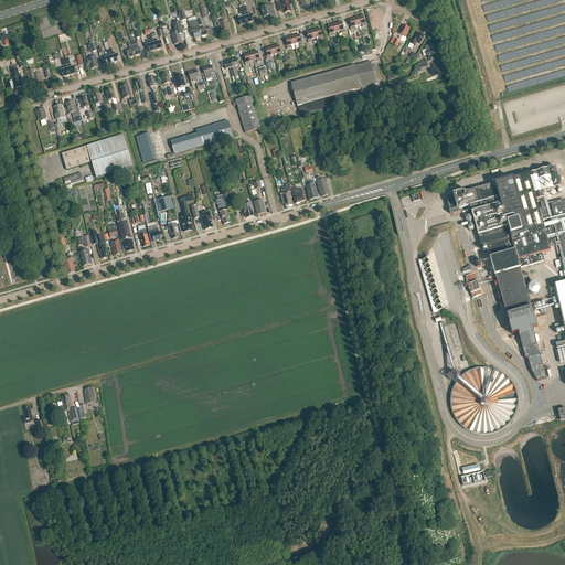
[(279,12),(284,11),(284,13),(291,11),(288,1),(277,4),(279,12)]
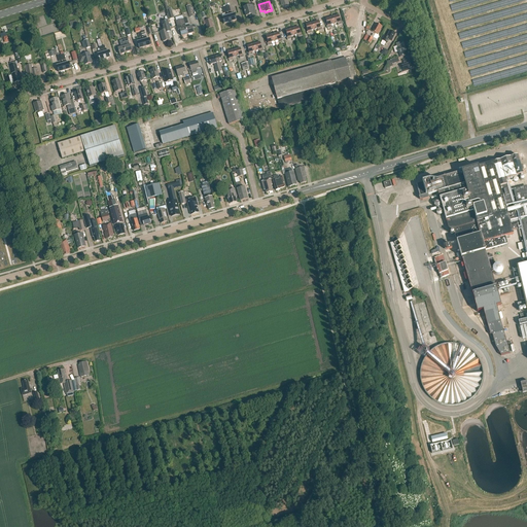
[(256,15),(253,5),(244,8),(245,11),(244,11),(245,12),(246,16),(251,15),(251,16),(256,15)]
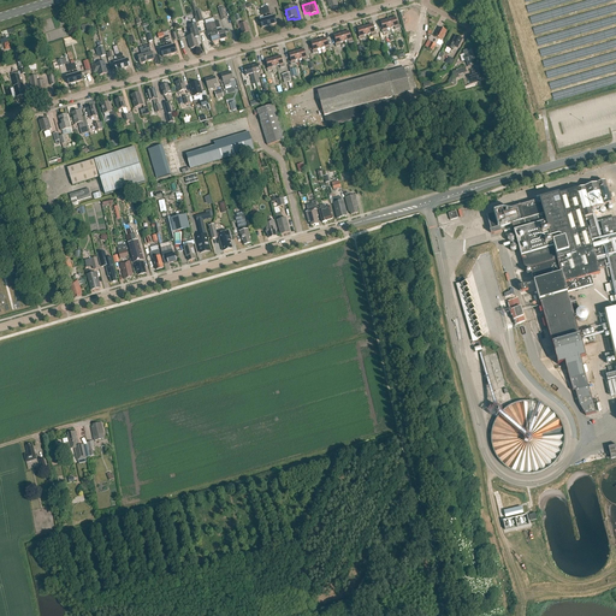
[(236,22),(237,25),(238,29),(241,29),(242,35),(249,33),(247,23),(242,24),(241,21),(240,16),(235,17),(236,22)]
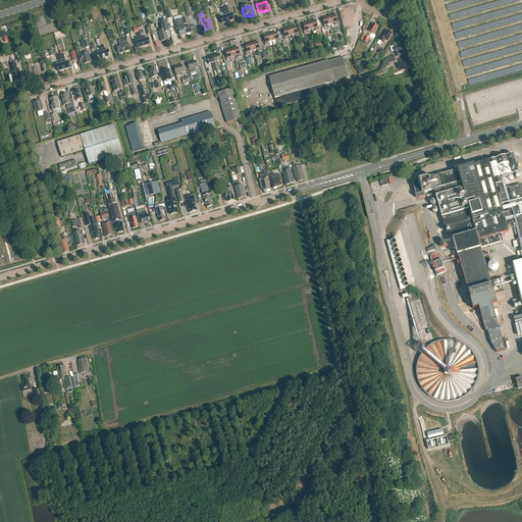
[(53,15),(41,15),(42,25),(45,25),(45,22),(54,21),(53,15)]
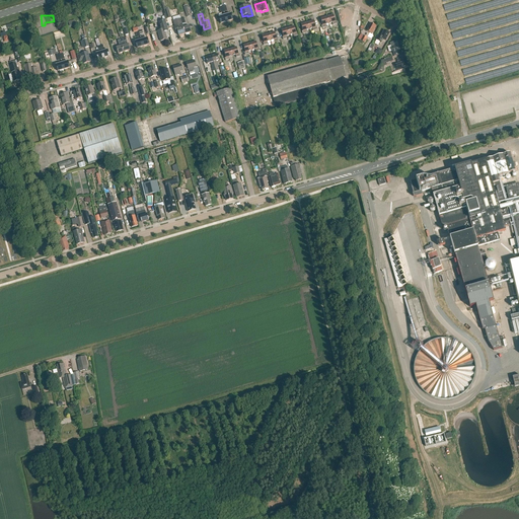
[(334,15),(327,17),(329,24),(332,23),(332,25),(337,24),(336,21),(335,22),(334,15)]
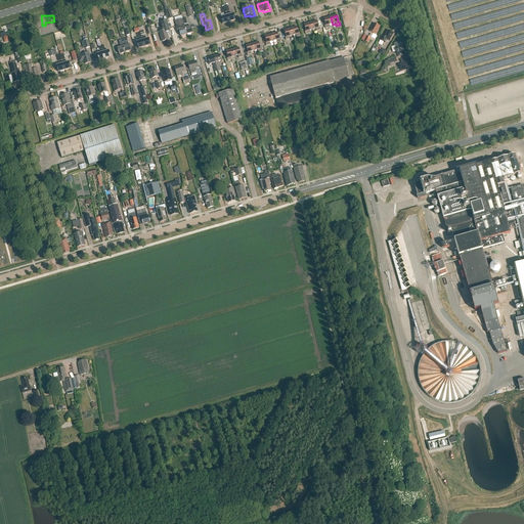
[(324,29),(328,28),(330,28),(329,26),(333,25),(331,17),(323,19),(325,26),(324,27),(324,29)]
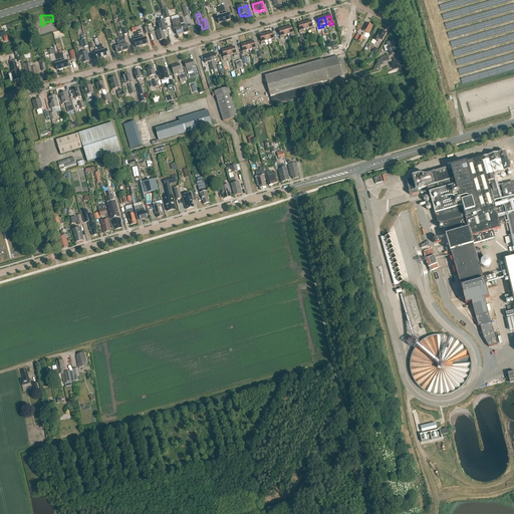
[(180,23),(179,19),(172,21),(175,30),(176,30),(178,36),(184,34),(182,28),(181,26),(180,26),(180,24),(181,24),(180,22),(180,23)]
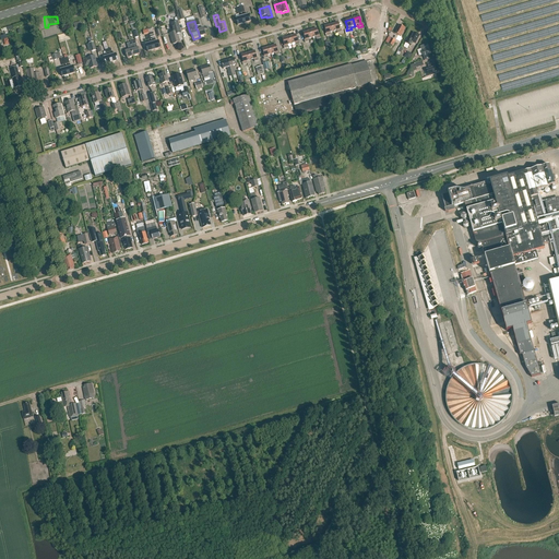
[(170,23),(174,33),(169,34),(173,45),(180,43),(178,35),(181,34),(178,22),(170,23)]
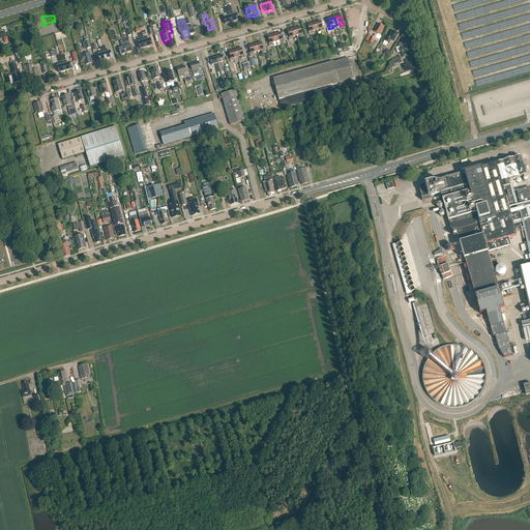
[(320,22),(314,24),(316,31),(320,30),(321,34),(325,33),(323,28),(322,28),(320,22)]
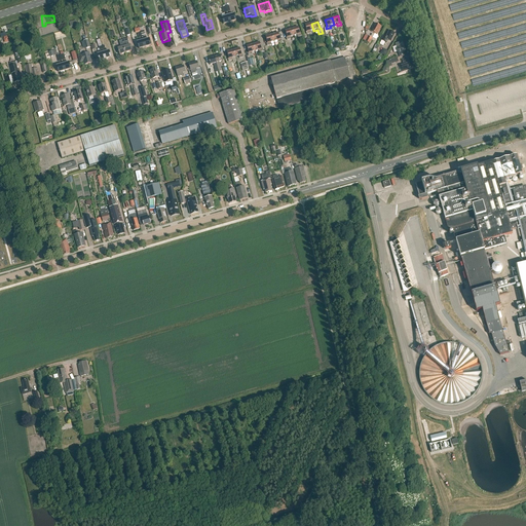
[(313,31),(311,24),(305,25),(307,32),(306,32),(306,35),(311,33),(310,32),(313,31)]
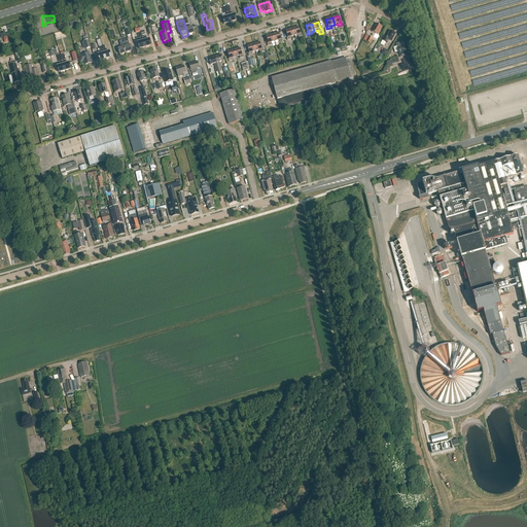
[(376,24),(376,25),(372,32),(378,35),(382,27),(376,24)]
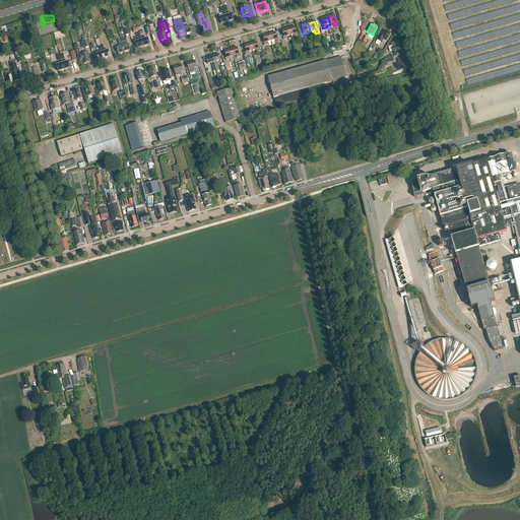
[(295,26),(288,28),(290,36),(294,35),(295,37),(299,36),(298,33),(297,34),(295,26)]
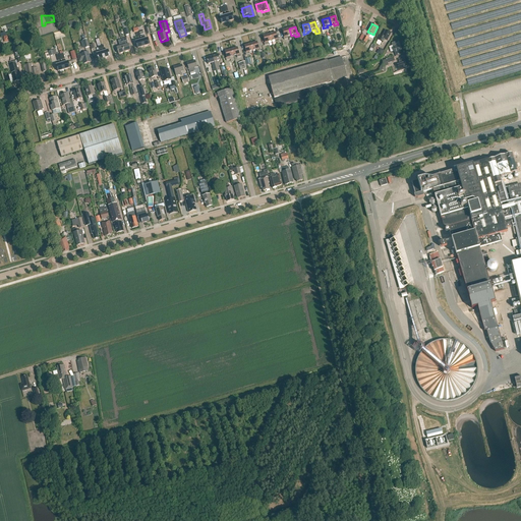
[(284,40),(286,39),(288,39),(288,37),(291,36),(289,29),(283,31),(284,37),(283,38),(284,40)]
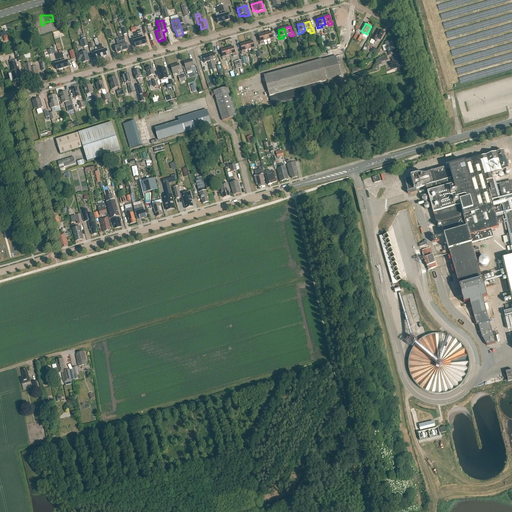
[(384,33),(379,30),(376,36),(374,35),(371,40),(376,42),(377,39),(380,40),(384,33)]
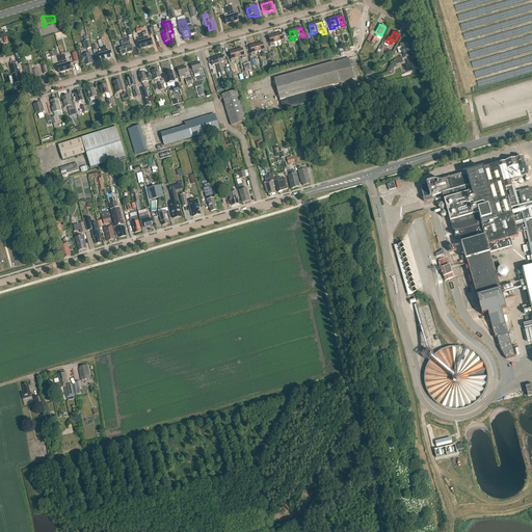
[(282,33),(275,35),(277,43),(281,42),(281,44),(285,43),(285,40),(284,40),(282,33)]
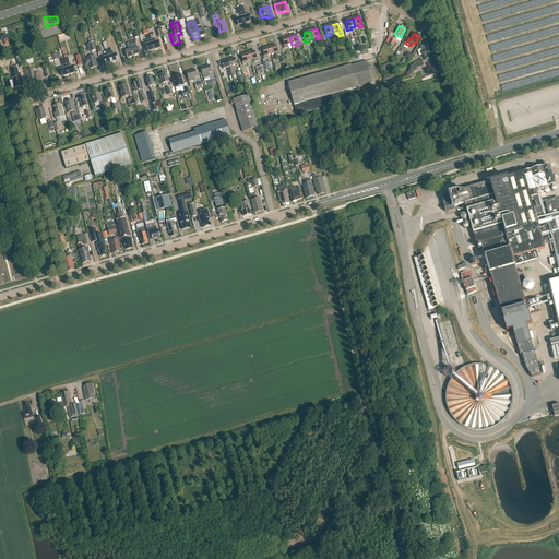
[(284,49),(286,48),(288,48),(288,46),(292,45),(289,37),(282,39),(284,46),(283,46),(284,49)]
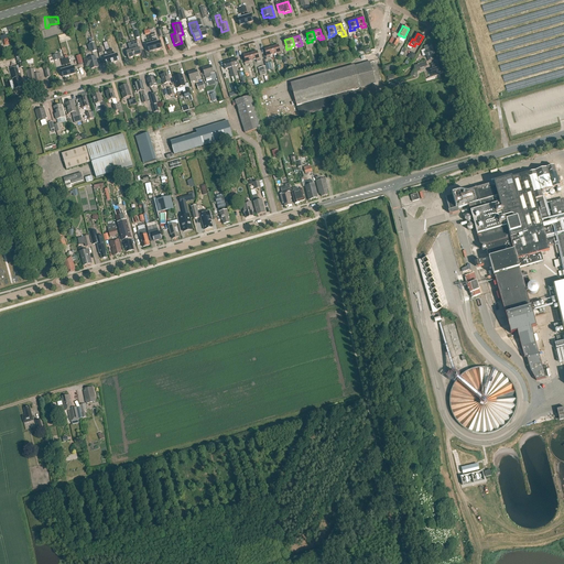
[(389,43),(392,45),(396,47),(399,42),(392,38),(389,43)]
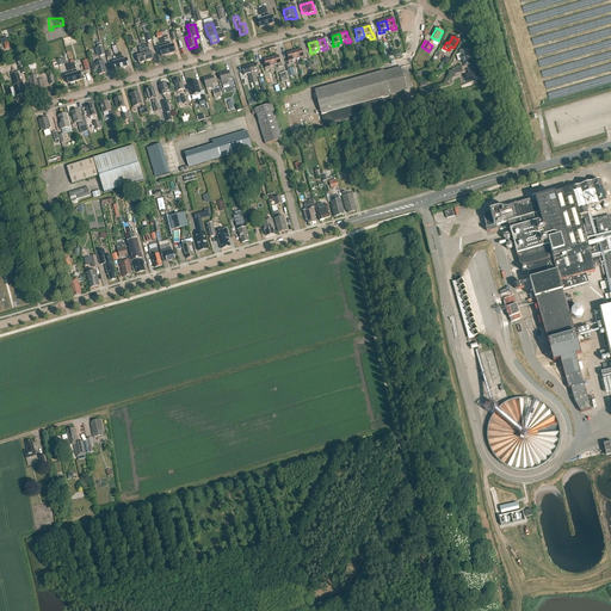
[(152,51),(150,53),(148,45),(144,47),(142,47),(146,62),(153,60),(152,56),(153,55),(152,51)]
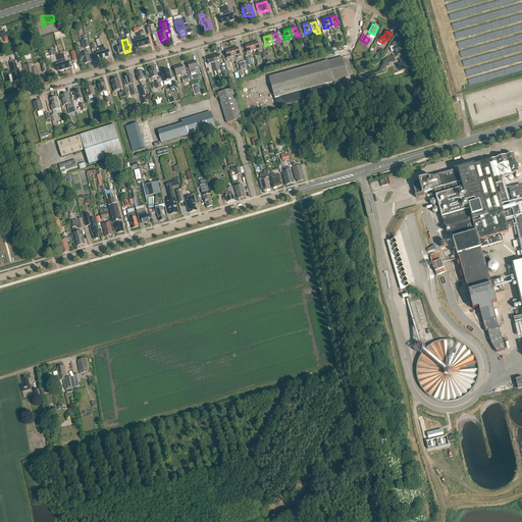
[(124,53),(121,40),(118,41),(120,47),(115,49),(116,52),(118,51),(118,54),(124,53)]
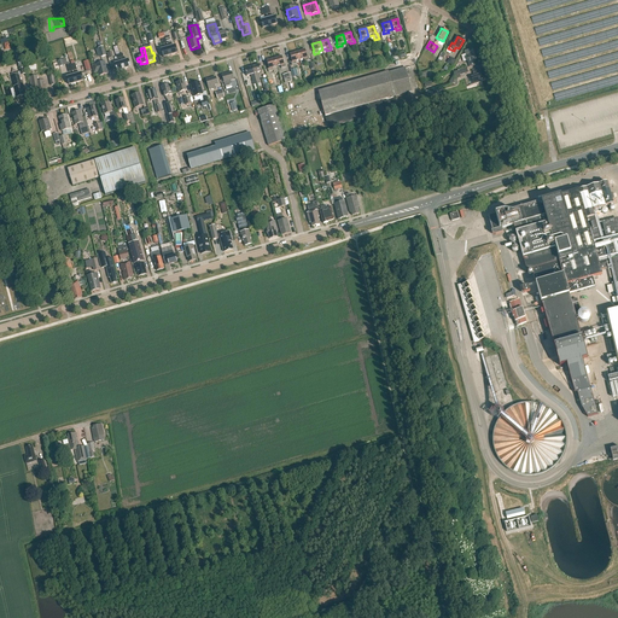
[(470,68),(476,65),(474,60),(479,59),(476,50),(472,51),(471,50),(464,52),(468,64),(470,68)]
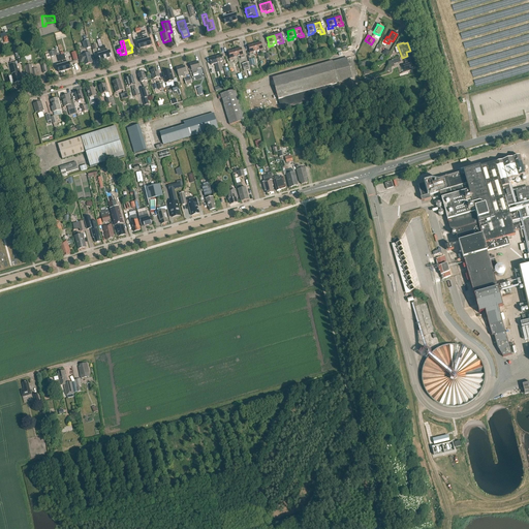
[(265,52),(263,50),(262,50),(261,43),(255,45),(256,52),(260,51),(260,53),(265,52)]
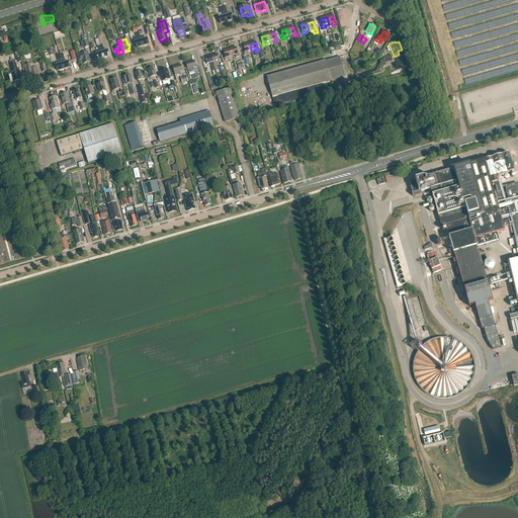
[(244,53),(245,55),(249,54),(248,52),(251,51),(250,45),(243,47),(245,52),(244,53)]
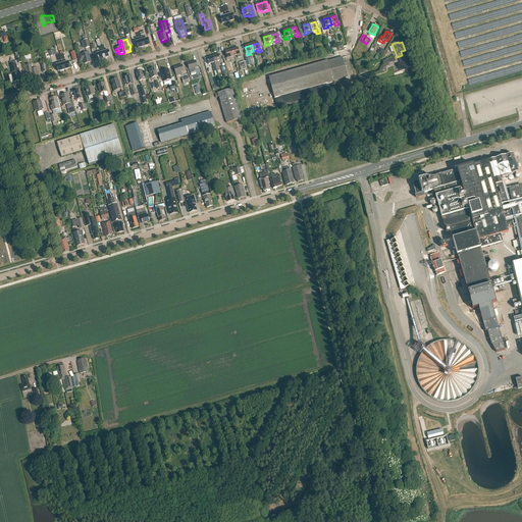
[(242,57),(241,54),(240,54),(239,49),(231,51),(233,57),(238,56),(238,58),(242,57)]
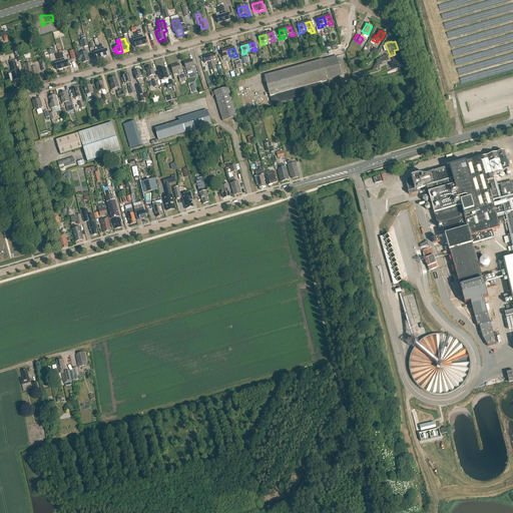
[(222,57),(222,60),(227,59),(226,57),(229,56),(227,50),(221,52),(223,57),(222,57)]
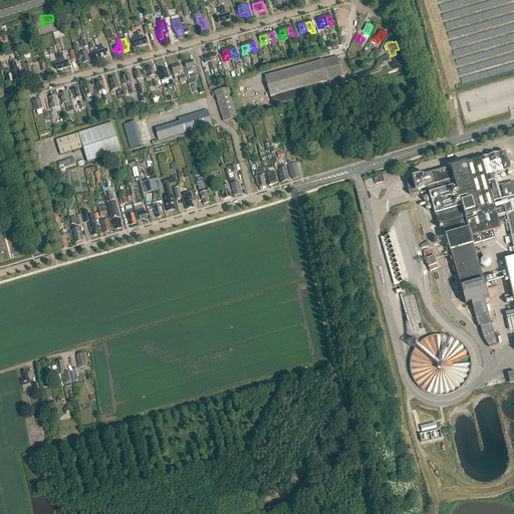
[(89,61),(86,52),(80,54),(77,55),(78,61),(82,60),(83,63),(89,61)]
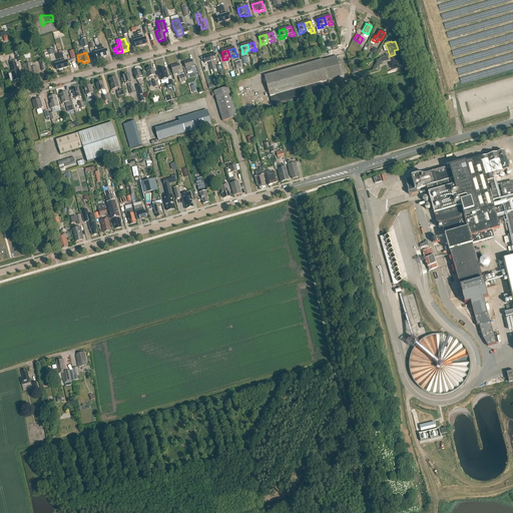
[(213,70),(209,55),(203,57),(204,63),(208,62),(210,71),(212,70),(213,70)]
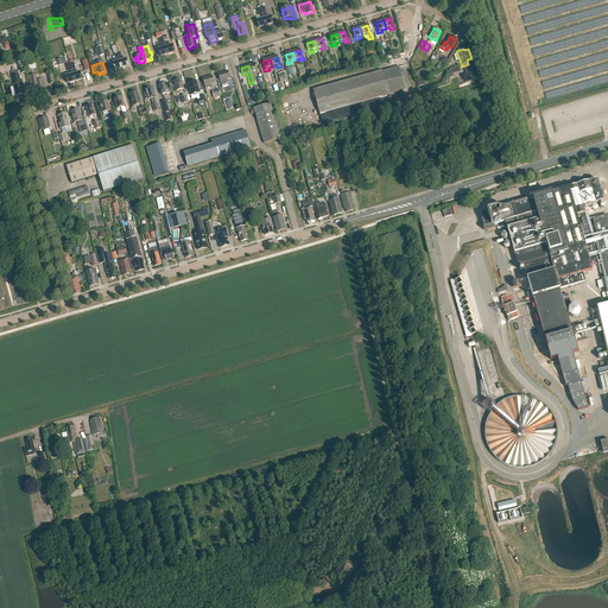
[(388,95),(405,90),(399,67),(382,71),(312,90),(323,126),(392,107),(388,95)]
